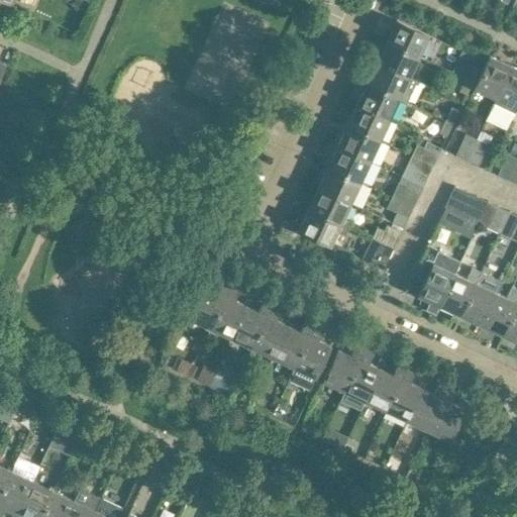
[(418,57),(429,34),(396,19),(385,41),(418,57)]
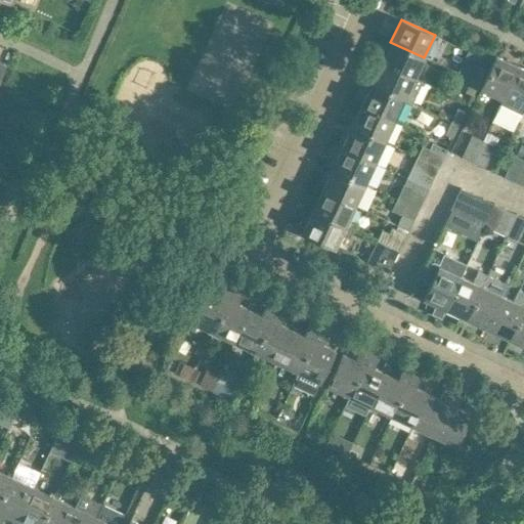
[(415,78),(424,57),(390,42),(381,62),(415,79),(415,78)]
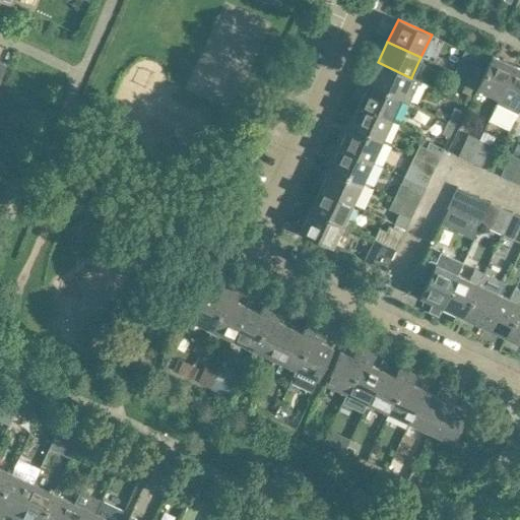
[(498,100),(514,66),(492,56),(476,88),(498,100)]
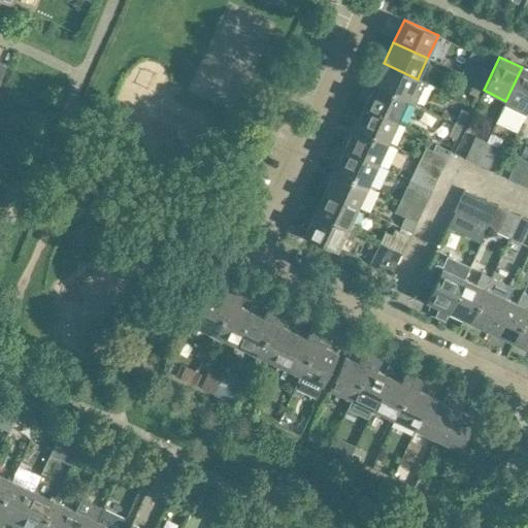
[(416,103),(425,83),(426,81),(418,78),(418,79),(384,63),(373,85),(407,101),(407,99),(416,103)]
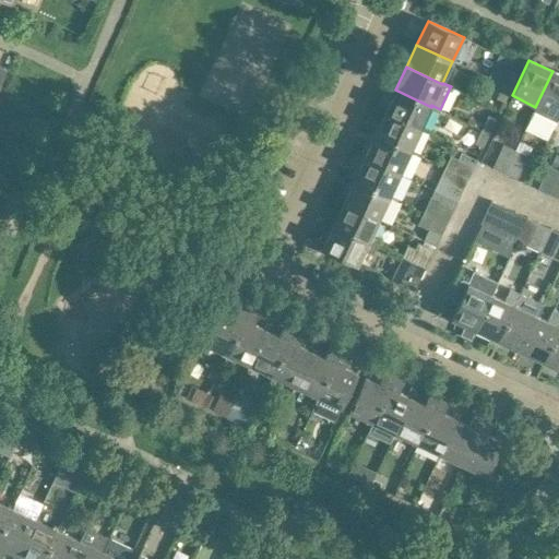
[(511,87),(518,73),(509,70),(503,83),(511,87)]
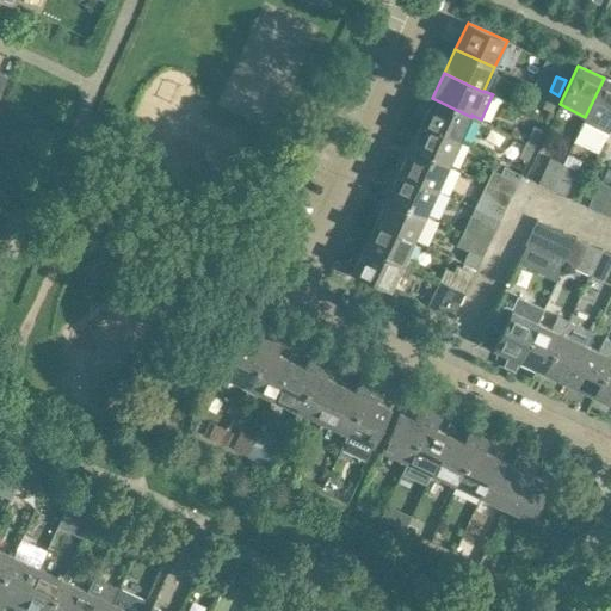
[(605,142),(610,129),(610,80),(604,78),(585,117),(579,129),(605,142)]
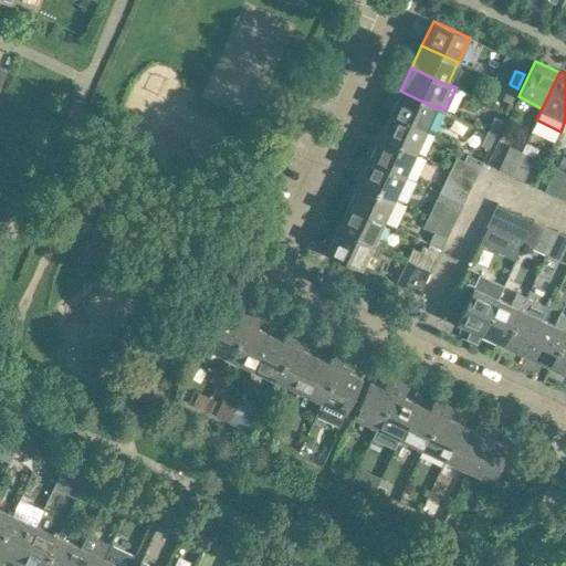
[(511,103),(517,88),(510,84),(502,98),(511,103)]
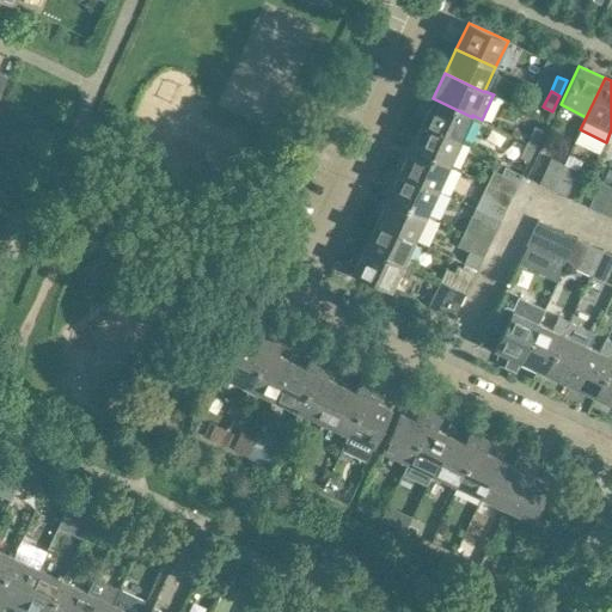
[(460,141),(472,117),(433,98),(421,123),(460,141)]
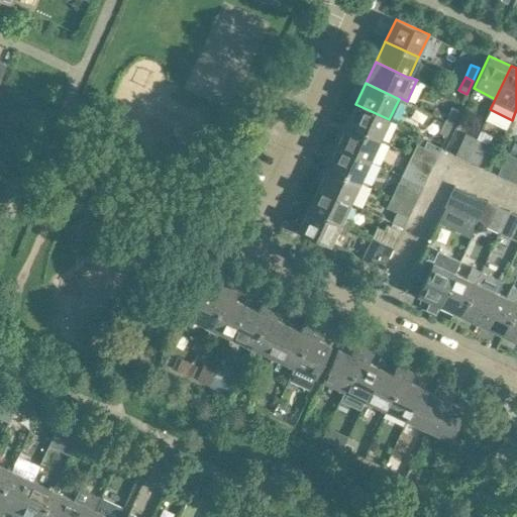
[(380,140),(389,119),(355,104),(346,125),(380,140)]
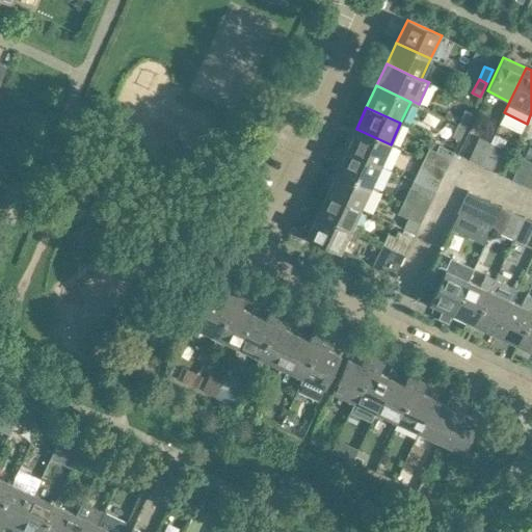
[(466,126),(472,113),(464,109),(458,123),(466,126)]
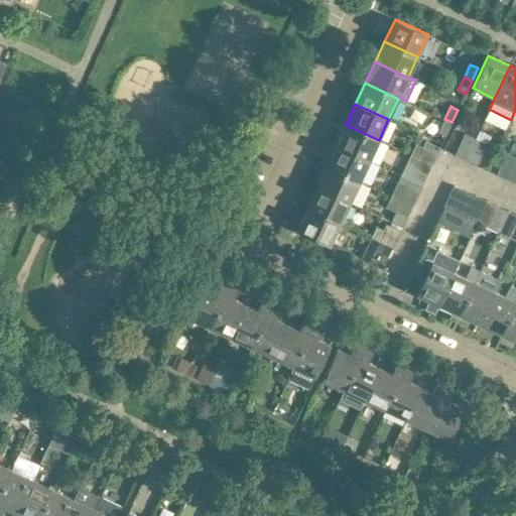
[(445,136),(452,122),(444,119),(437,132),(445,136)]
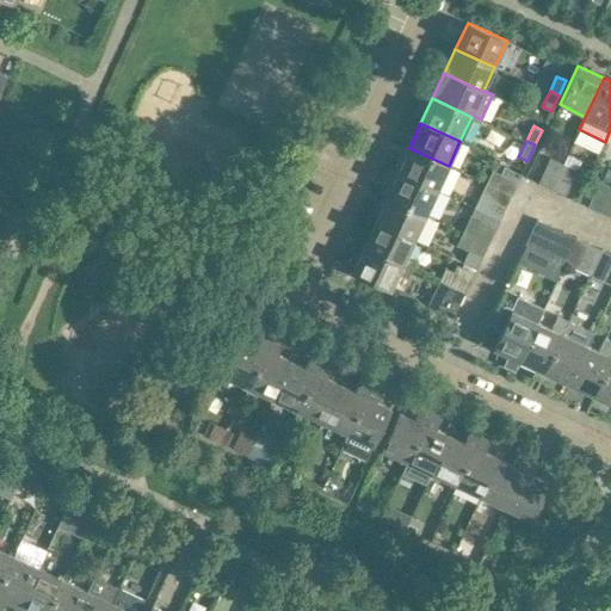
[(437,191),(449,166),(409,148),(397,172),(437,191)]
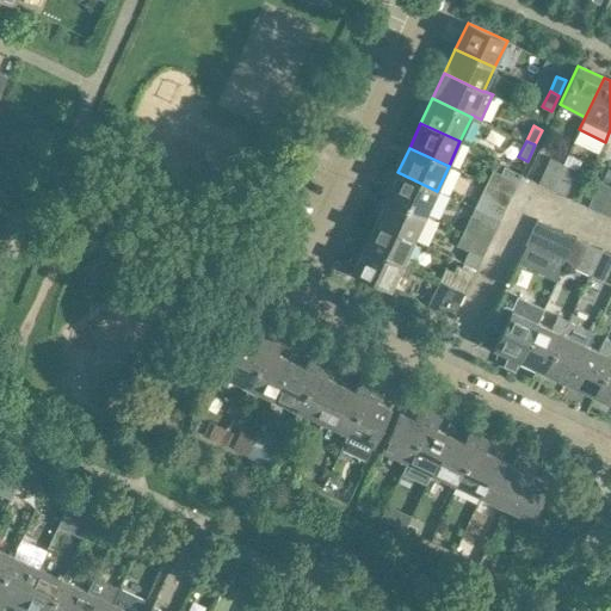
[(551,190),(563,165),(549,159),(537,183),(551,190)]
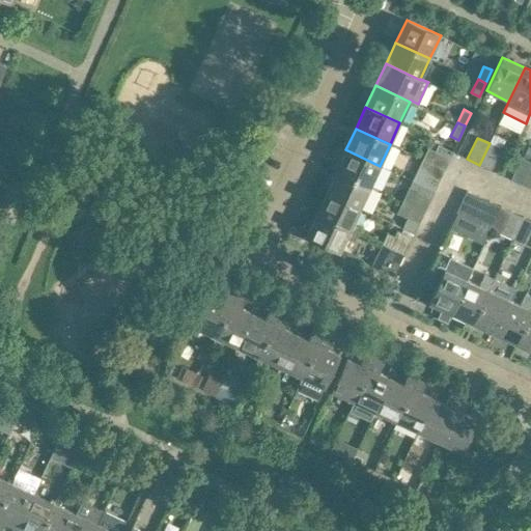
[(491,170),(501,148),(490,143),(479,165),(491,170)]
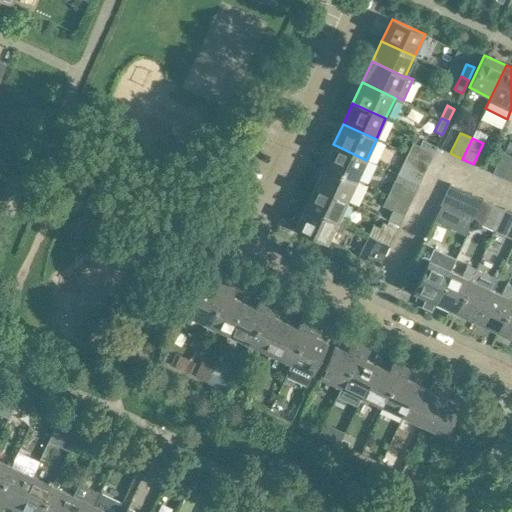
[(407,152),(428,163),(437,146),(423,139),(420,146),(412,142),(407,152)]
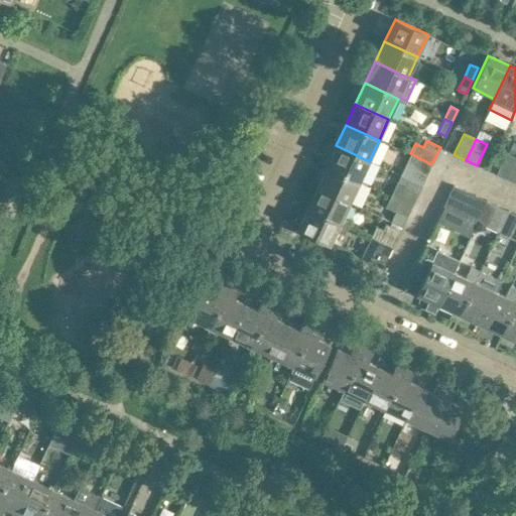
[(359,181),(369,161),(336,145),(327,166),(359,181)]
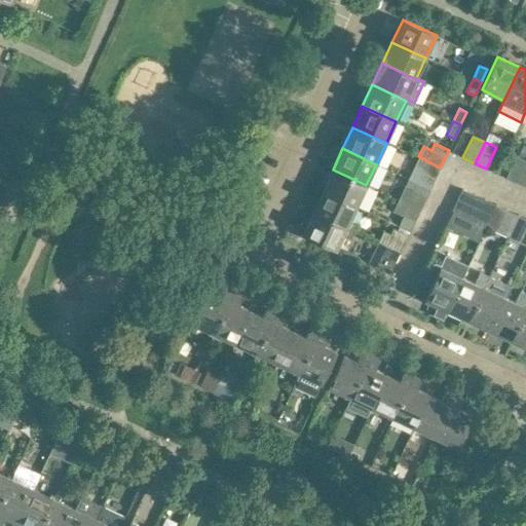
[(435,180),(440,167),(418,156),(408,178),(430,188),(435,180)]
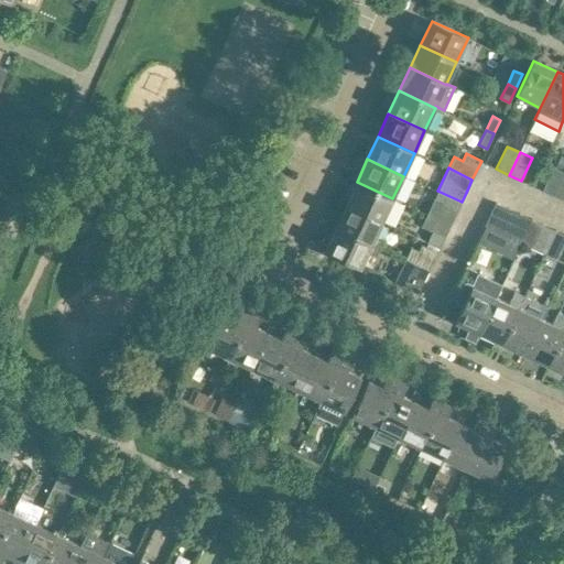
[(554,196),(563,174),(563,172),(552,167),(541,191),(554,196)]
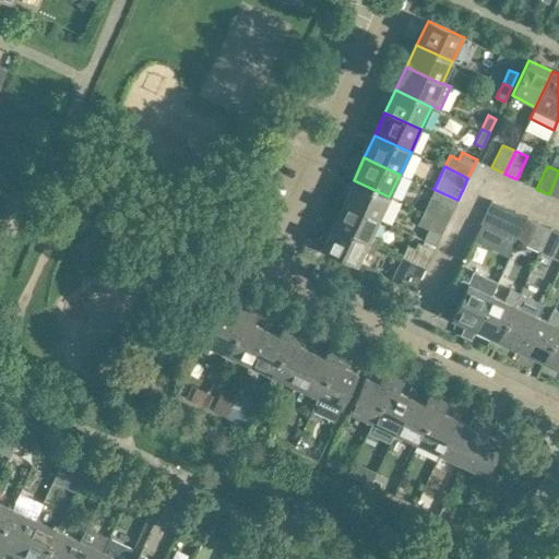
[(558,199),(558,173),(549,194),(558,199)]
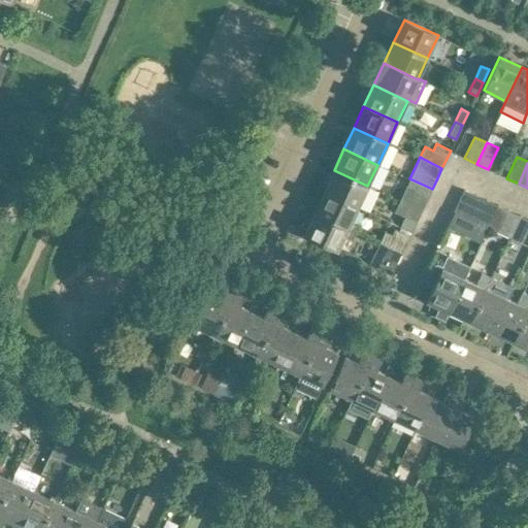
[(358,207),(367,186),(334,170),(324,192),(358,207)]
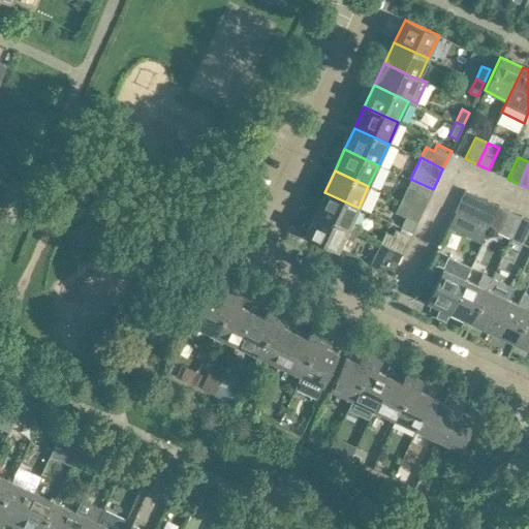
[(428,200),(433,189),(410,179),(400,200),(423,211),(428,200)]
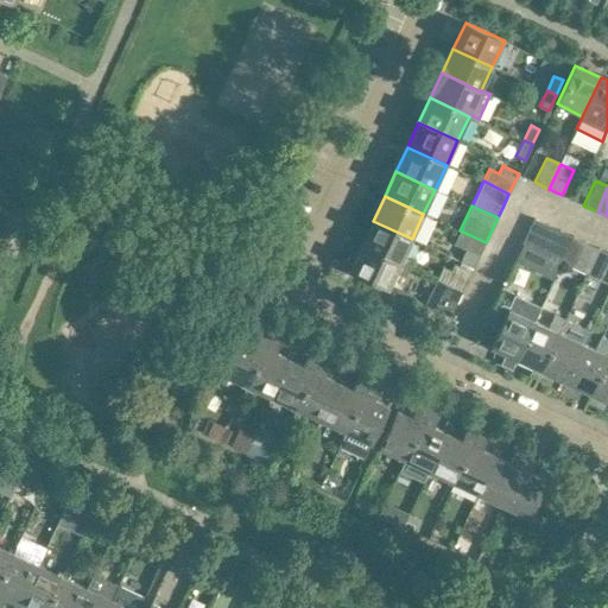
[(572,238),(561,232),(533,219),(521,244),(562,263),(572,238)]
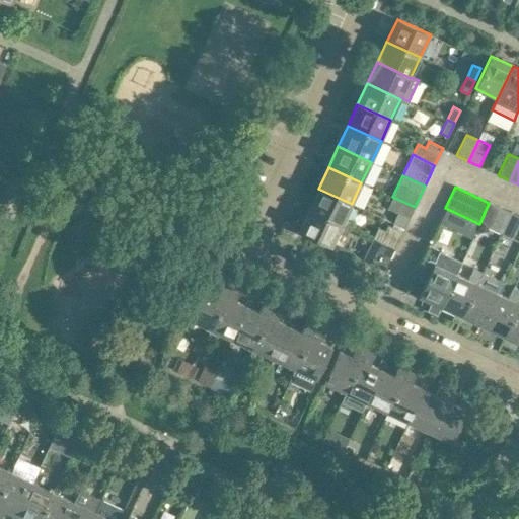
[(346,217),(352,204),(318,189),(308,209),(350,228),(353,221),(346,217)]
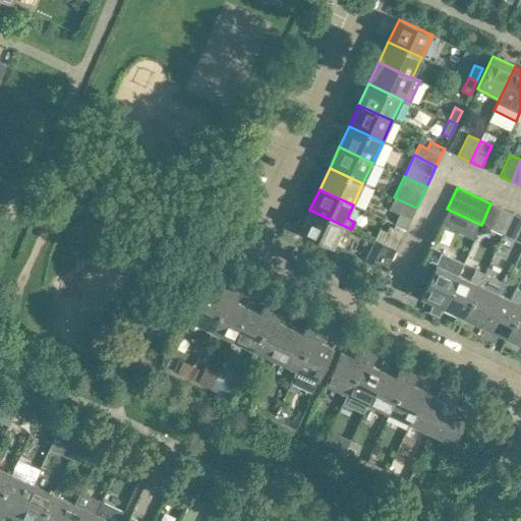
[(410,219),(416,208),(394,197),(389,209),(400,214),(395,224),(406,229),(410,219)]
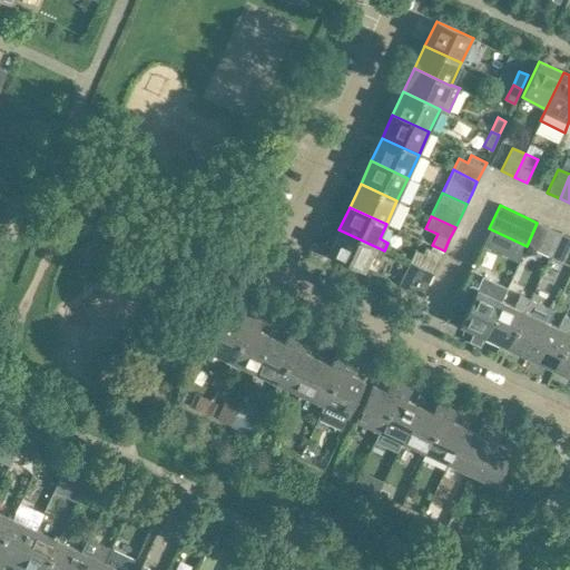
[(550,256),(560,234),(537,223),(527,246),(550,256)]
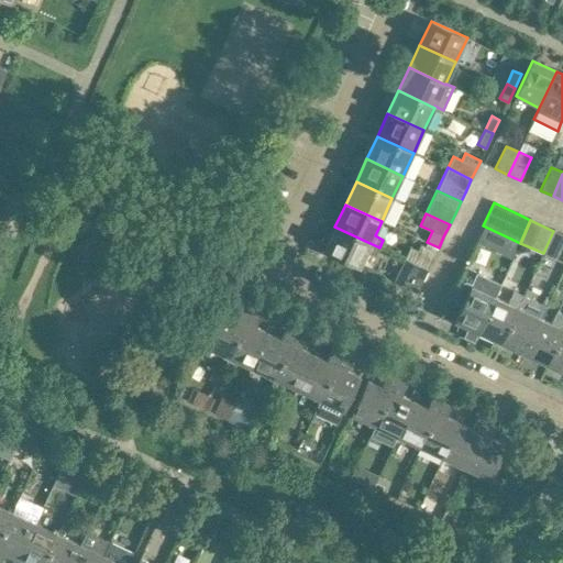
[(379,247),(334,227),(324,250),(360,266),(367,251),(376,255),(379,247)]
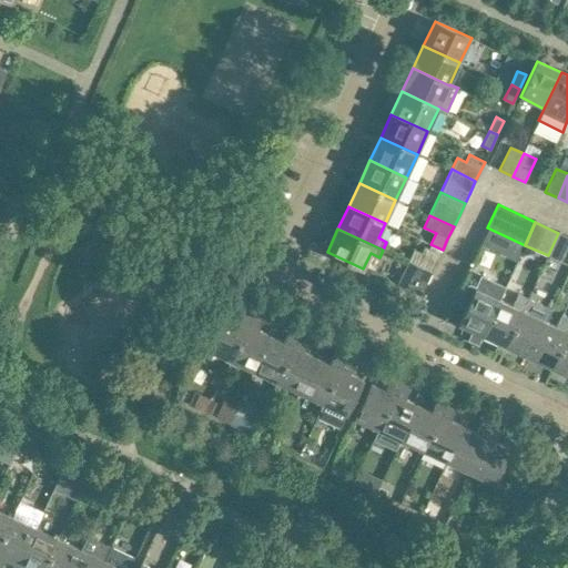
[(567,265),(567,262),(567,236),(558,233),(548,255),(567,265)]
